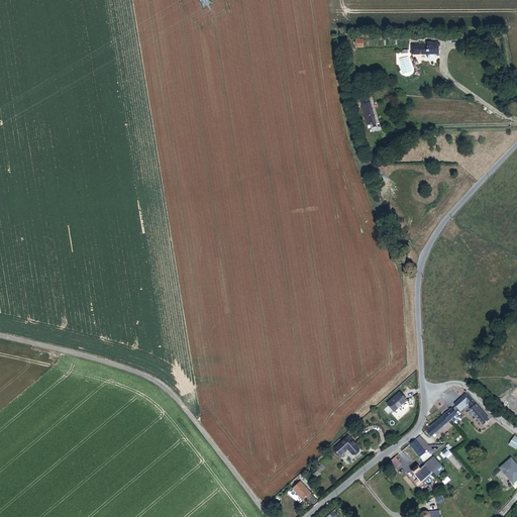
[(438,34),(431,34),(431,37),(431,42),(428,42),(428,43),(411,43),(411,55),(428,56),(427,59),(429,60),(433,60),(435,59),(435,56),(438,56),(438,34)]
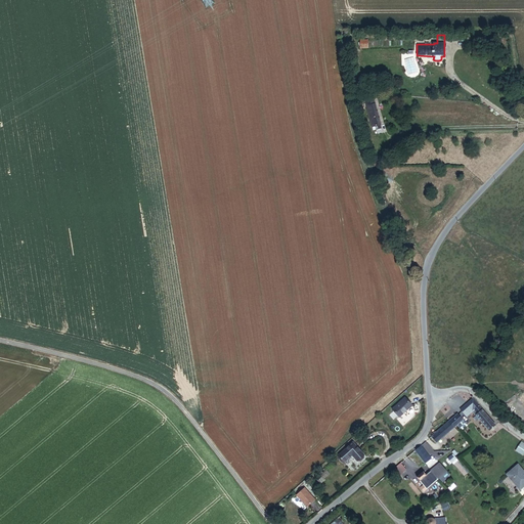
[(375,99),(367,101),(373,120),(369,121),(373,129),(382,126),(375,99)]
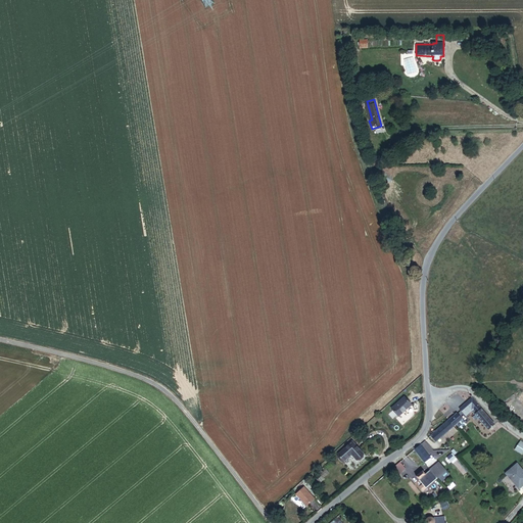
[(407,397),(393,409),(399,416),(413,405),(407,397)]
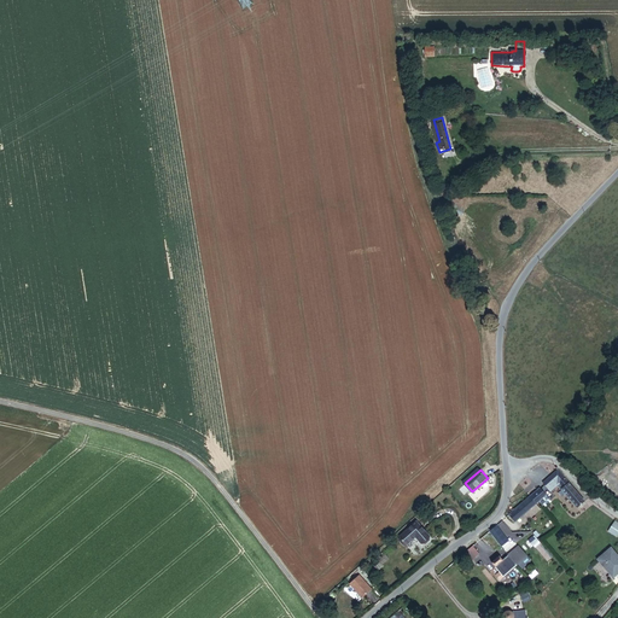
[(584,503),(559,471),(543,483),(549,493),(558,485),(576,509),(584,503)]
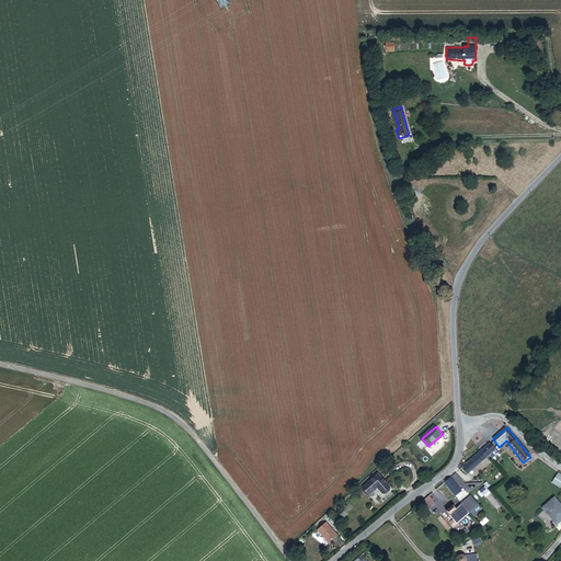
[(490,444),(462,467),(468,474),(496,450),(490,444)]
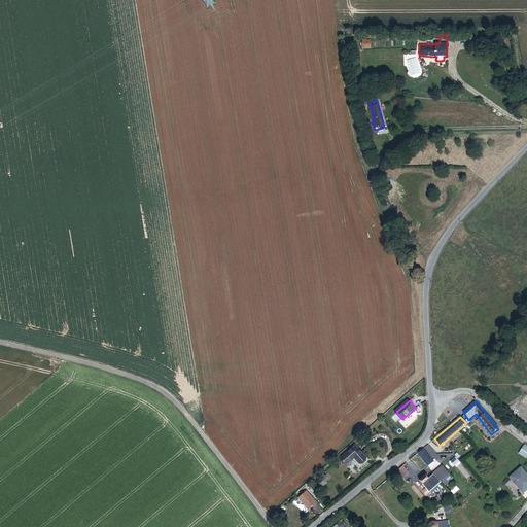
[(355,444),(341,457),(348,464),(355,458),(360,463),(367,457),(355,444)]
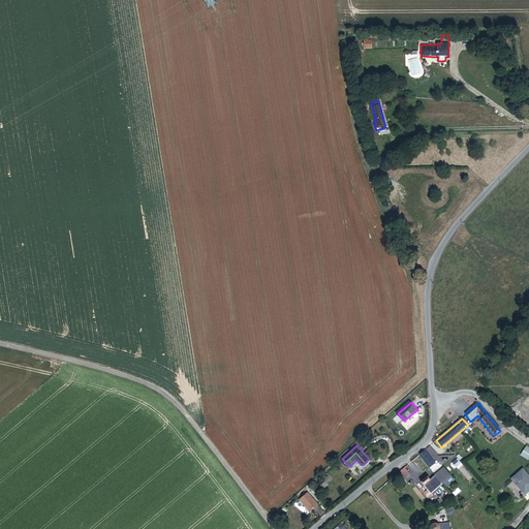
[(528,446),(525,445),(520,455),(528,460),(528,457),(528,446)]
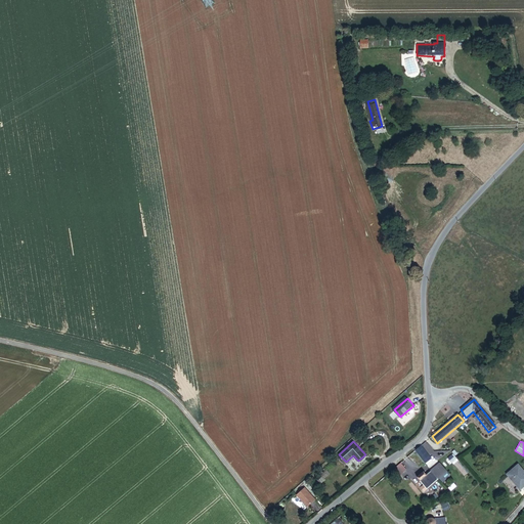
[(419,447),(415,450),(421,459),(425,455),(419,447)]
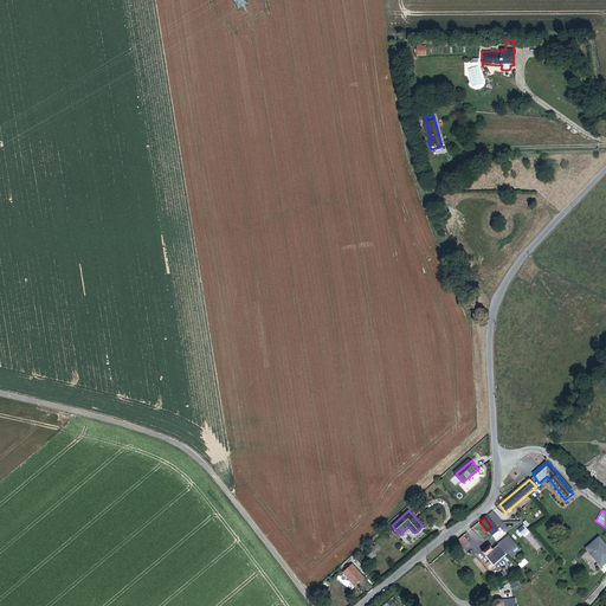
[(463,535),(455,542),(462,550),(470,542),(463,535)]
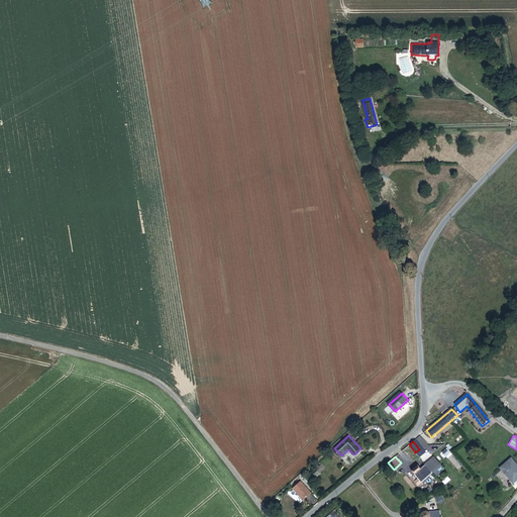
[(417,478),(413,481),(417,485),(440,466),(433,457),(421,468),(418,464),(411,471),(417,478)]
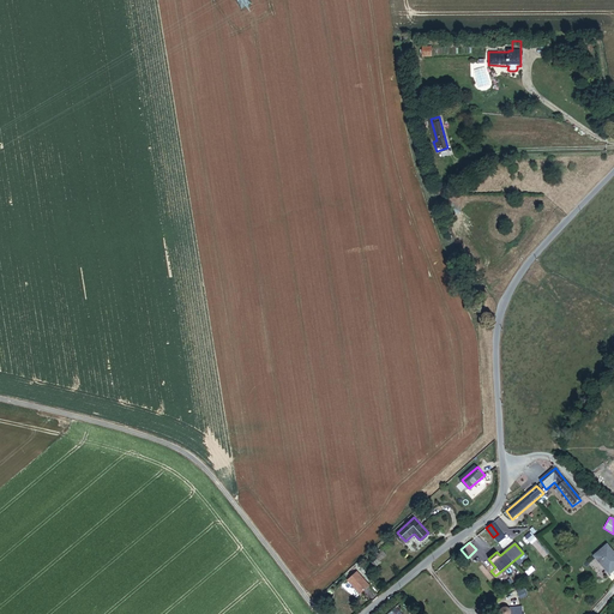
[(609,572),(613,567),(613,553),(606,545),(597,553),(597,558),(595,558),(609,572)]
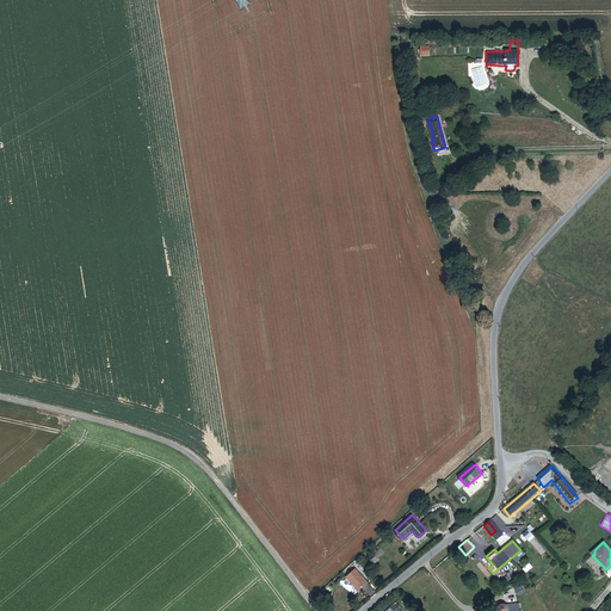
[(384,553),(381,549),(375,554),(378,559),(384,553)]
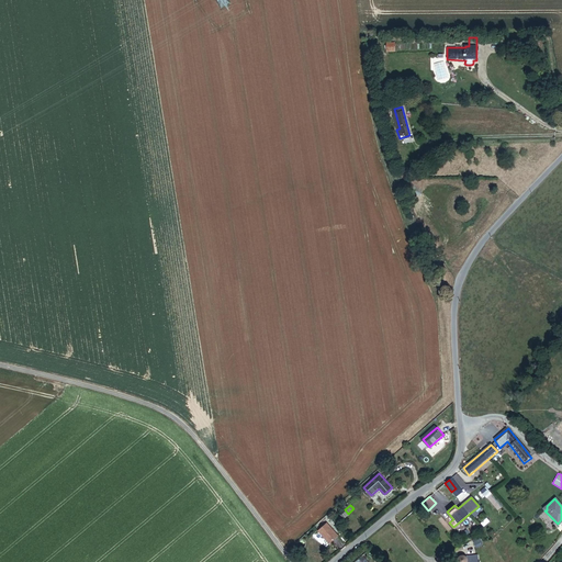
[(345,509),(338,515),(343,520),(349,516),(348,514),(345,509)]
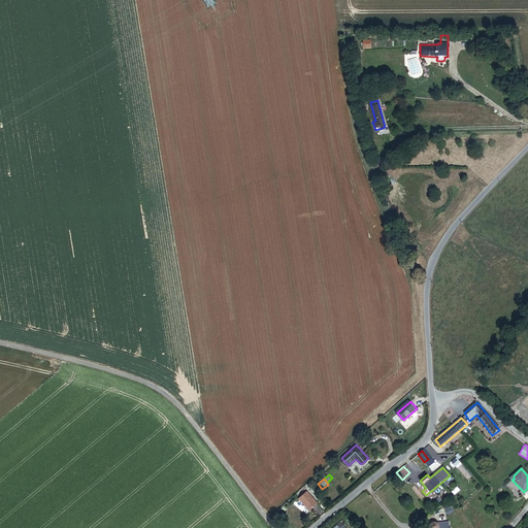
[(308,489),(306,486),(297,494),(299,496),(308,489)]
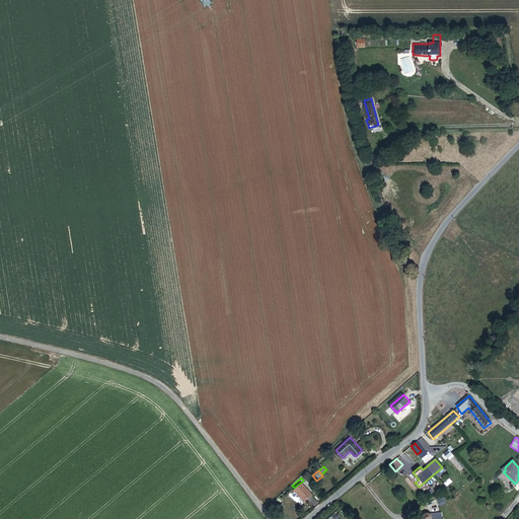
[(302,484),(294,491),(304,503),(312,496),(302,484)]
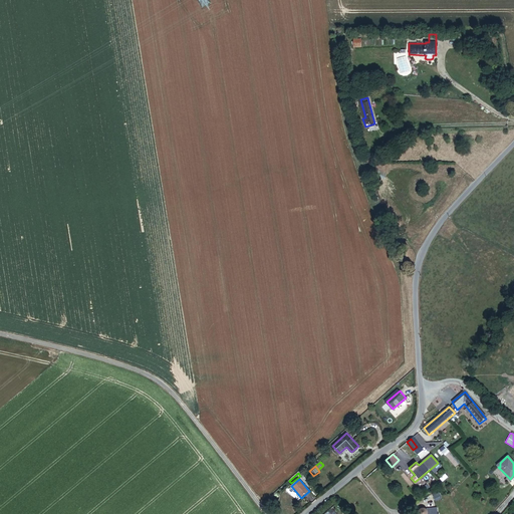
[(438,490),(431,493),(434,499),(441,496),(438,490)]
